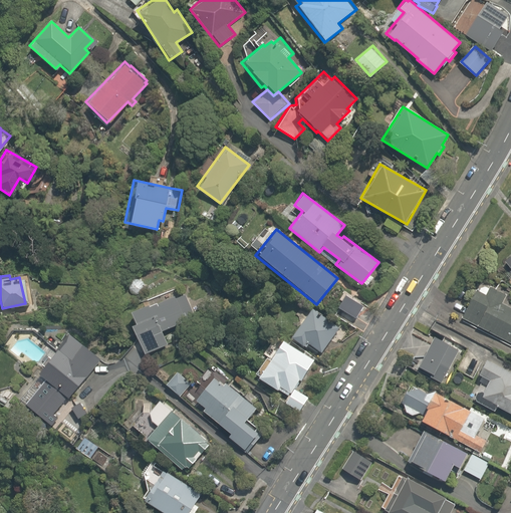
[(510,307),(502,303),(507,294),(482,282),(477,293),(474,291),(467,304),(471,306),(466,316),(480,324),(480,326),(510,341),(510,307)]
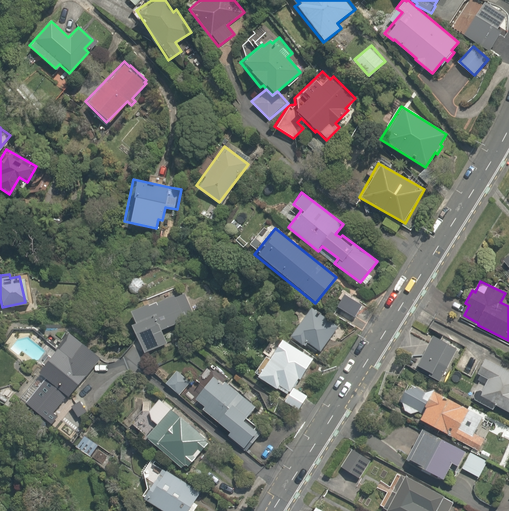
[(172,315),(190,308),(182,288),(178,290),(180,295),(173,297),(171,292),(164,295),(165,298),(145,306),(144,303),(125,311),(141,353),(166,343),(161,329),(175,323),(172,315)]
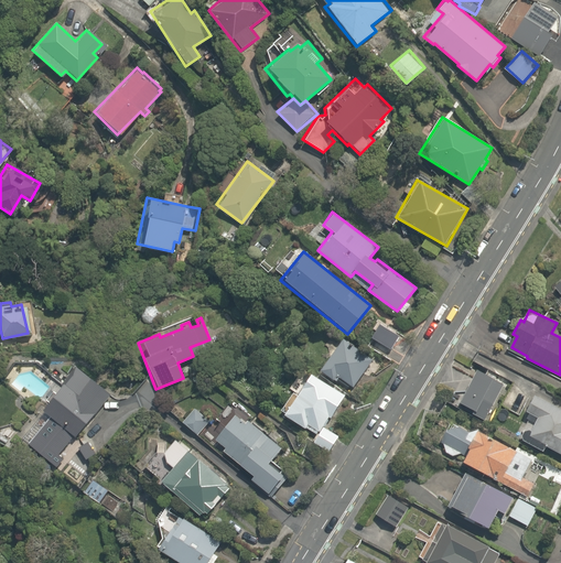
[(399,336),(377,322),(368,336),(390,350),(399,336)]
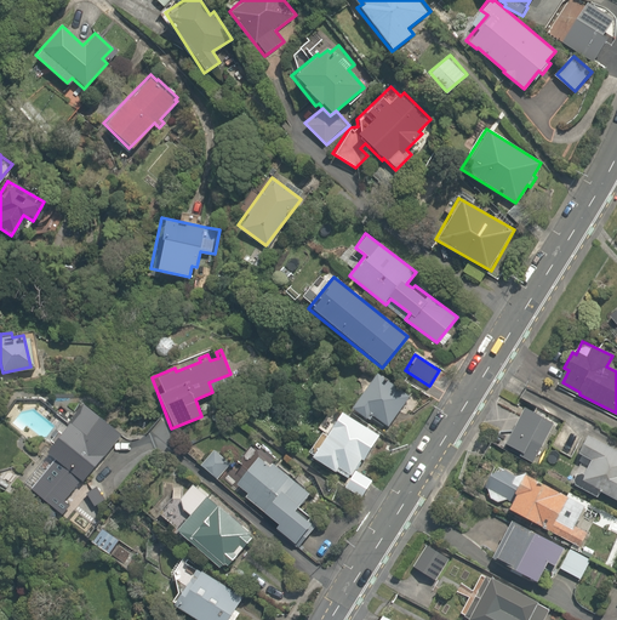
[(348,407),(369,421),(372,415),(388,427),(412,392),(376,367),(348,407)]
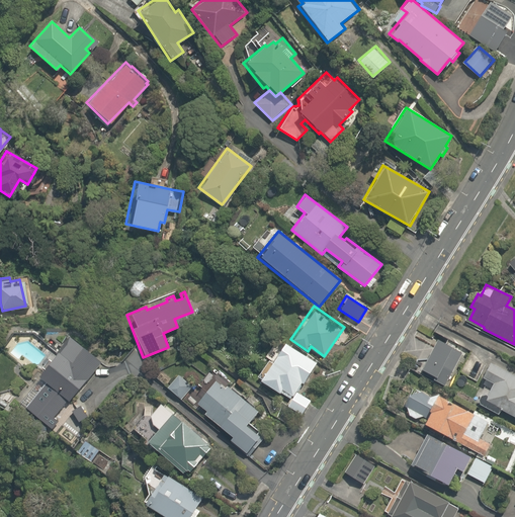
[(35,326),(30,333),(51,347),(56,341),(35,326)]
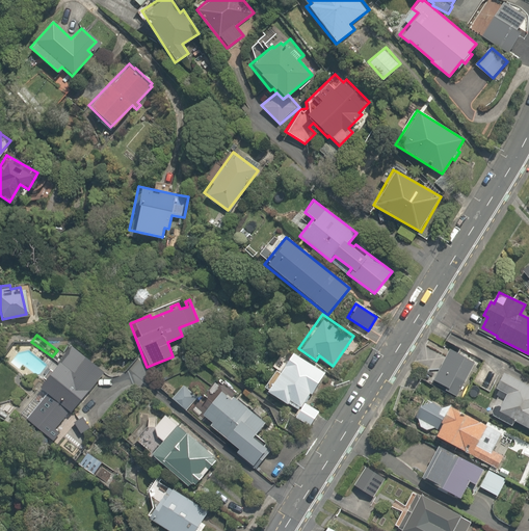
[(73,342),(29,396),(37,402),(25,418),(50,437),(53,440),(59,431),(57,429),(106,369),(73,342)]
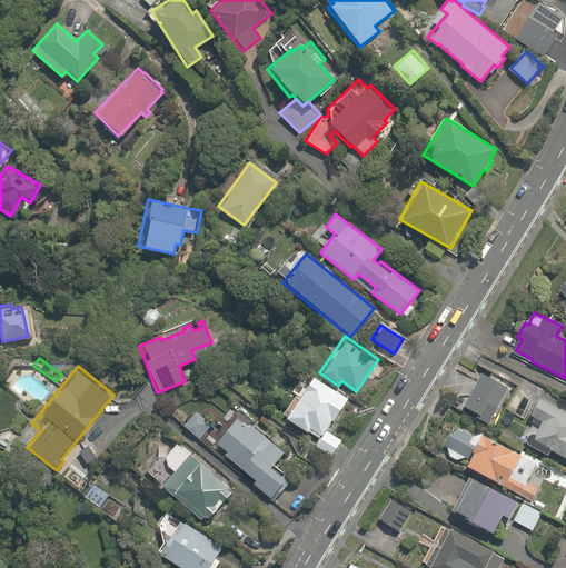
[(333,456),(343,439),(328,430),(339,412),(348,398),(308,374),(283,418),(305,431),(306,430),(311,432),(313,429),(319,432),(316,438),(313,444),(333,456)]
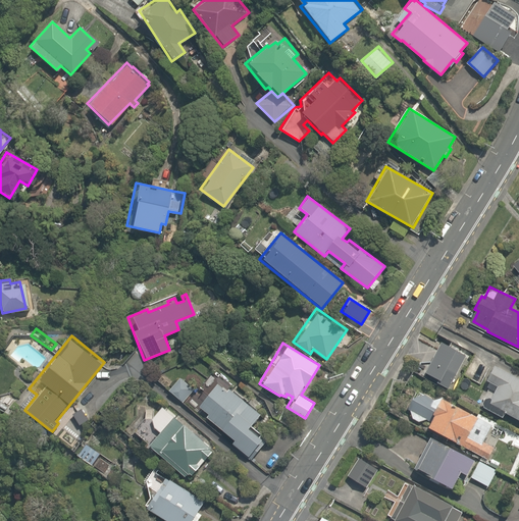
[(437,384),(450,388),(451,386),(455,387),(467,357),(434,345),(423,373),(439,379),(437,384)]
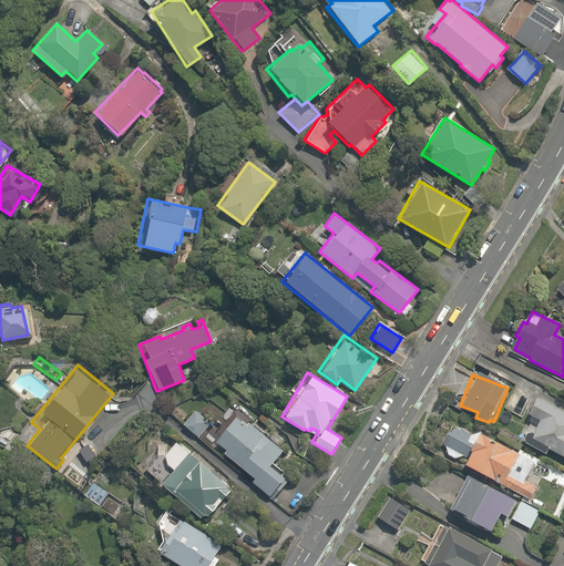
[(540,419),(530,436),(526,443),(545,454),(549,448),(563,454),(563,412),(533,395),(525,411),(540,419)]
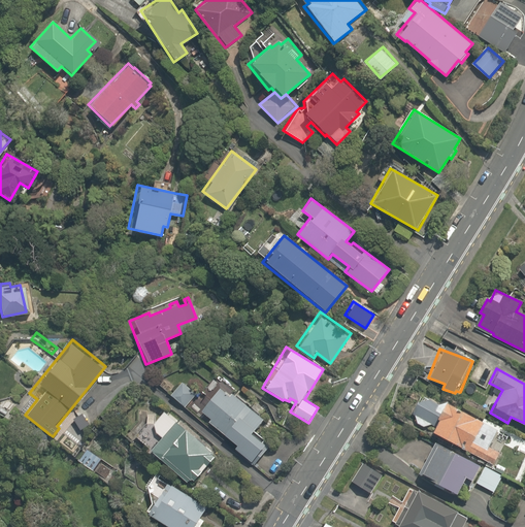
[(184,382),(173,395),(188,406),(198,394),(184,382)]
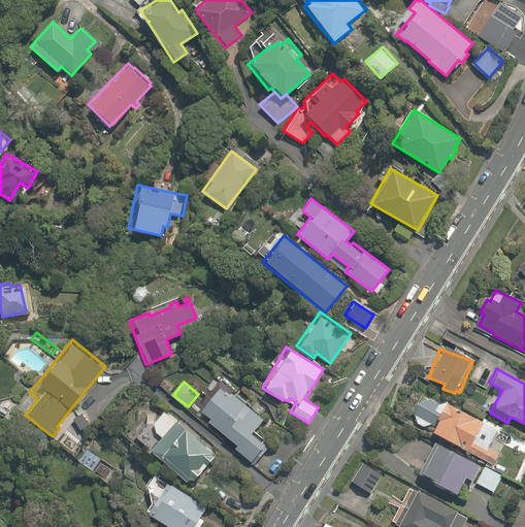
[(264,442),(267,439),(255,429),(262,419),(220,385),(205,402),(207,404),(201,410),(211,419),(207,424),(227,439),(228,438),(236,445),(233,448),(255,465),(269,447),(264,442)]
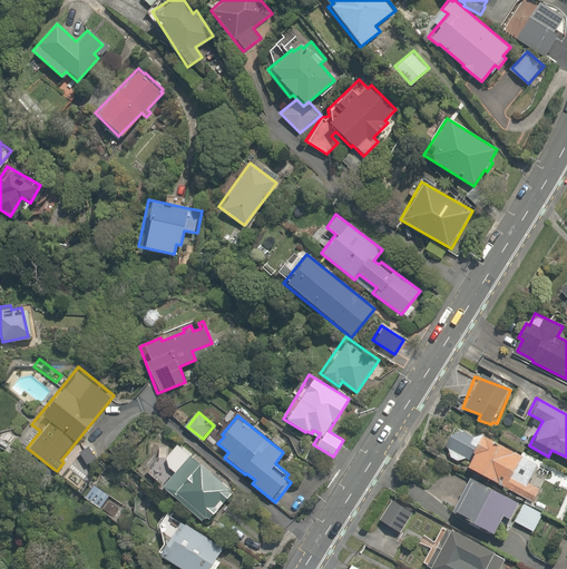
[(480,435),(456,424),(446,443),(448,445),(448,447),(449,447),(449,448),(449,449),(449,450),(450,451),(450,452),(451,453),(451,454),(452,455),(453,455),(453,457),(455,457),(455,458),(456,458),(457,458),(457,459),(458,459),(459,459),(460,459),(461,459),(462,460),(462,459),(463,459),(465,459),(466,459),(467,459),(468,459),(468,458),(469,458),(463,469),(534,501),(540,486),(529,481),(538,461),(500,444),(501,441),(481,432),(480,435)]
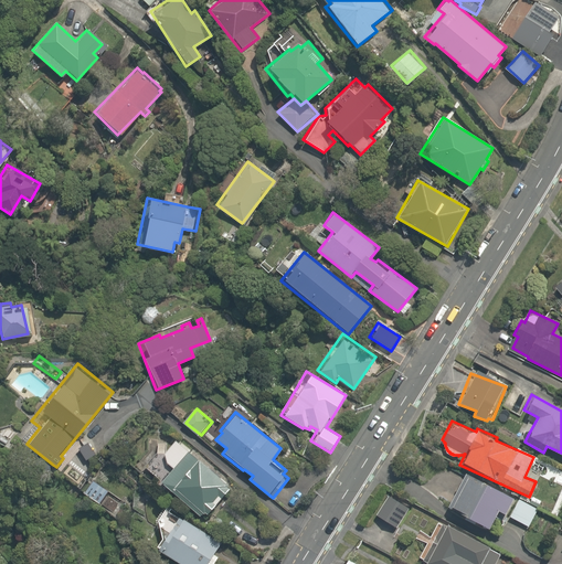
[(94,439),(78,448),(85,459),(101,450),(94,439)]
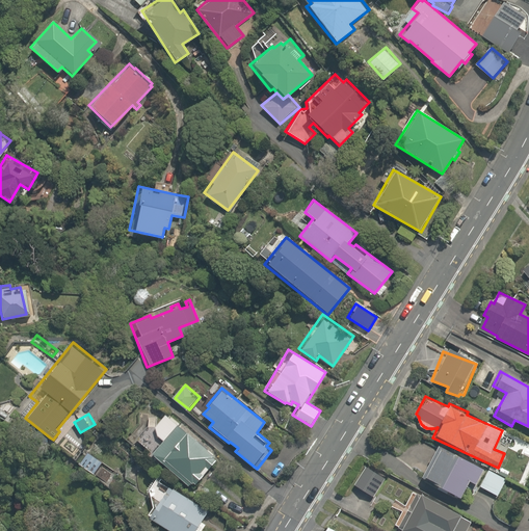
[(206,444),(204,447),(178,426),(153,456),(189,485),(192,482),(195,485),(204,474),(209,469),(217,457),(219,455),(206,444)]
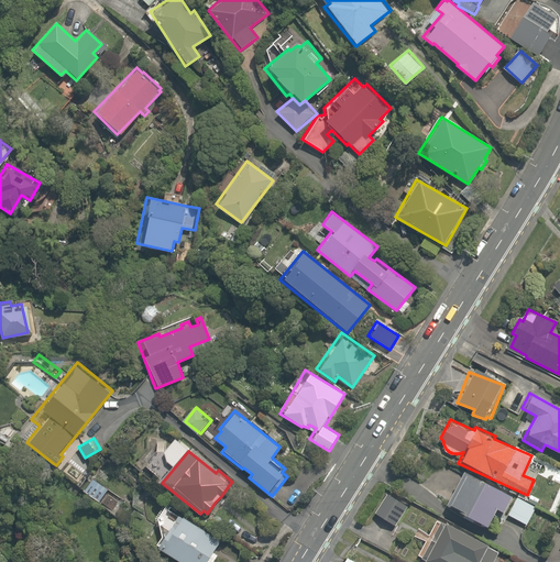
[(456,513),(484,526),(493,508),(501,511),(508,496),(461,473),(447,504),(457,509),(456,513)]
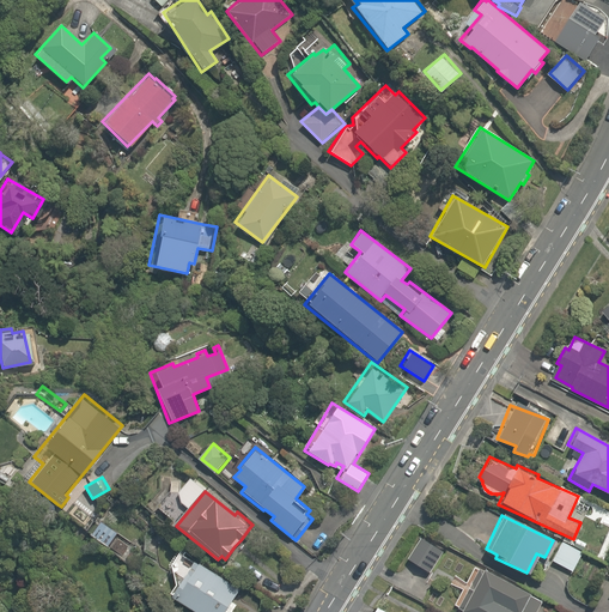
[(119,532),(101,521),(91,535),(109,546),(119,532)]
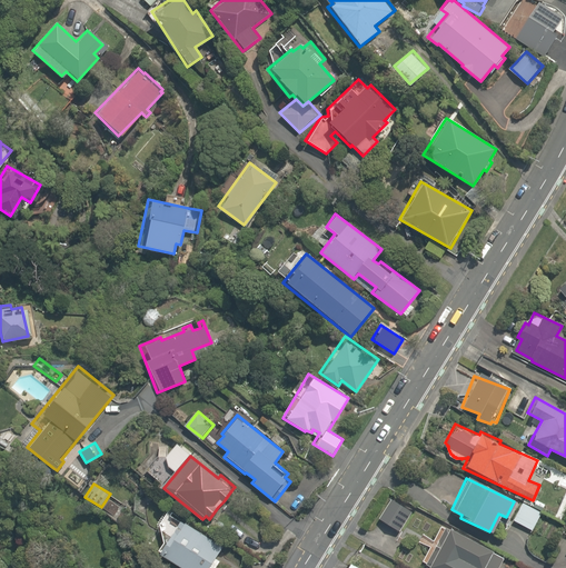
[(380,516),(387,520),(385,524),(400,534),(403,530),(414,514),(391,498),(380,516)]
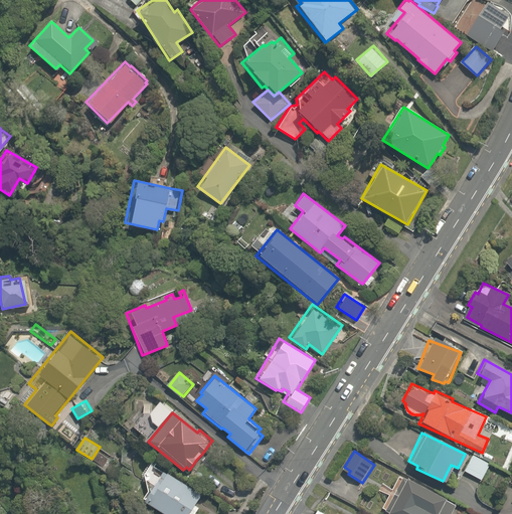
[(491,465),(474,454),(465,470),(482,480),(491,465)]
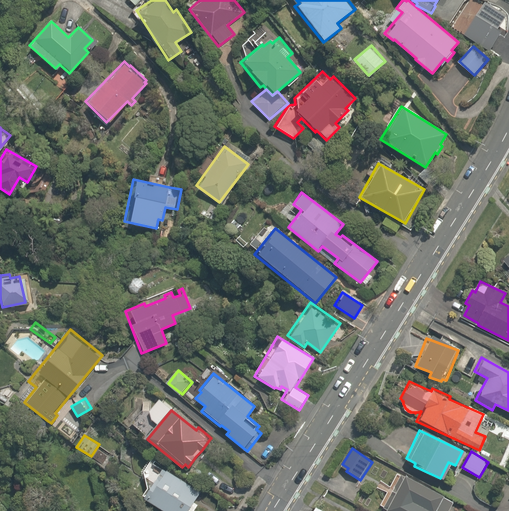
[(191,486),(192,484),(175,472),(173,475),(161,466),(139,496),(160,510),(185,510),(187,509),(189,510),(194,510),(200,504),(194,500),(200,492),(198,491),(191,486)]
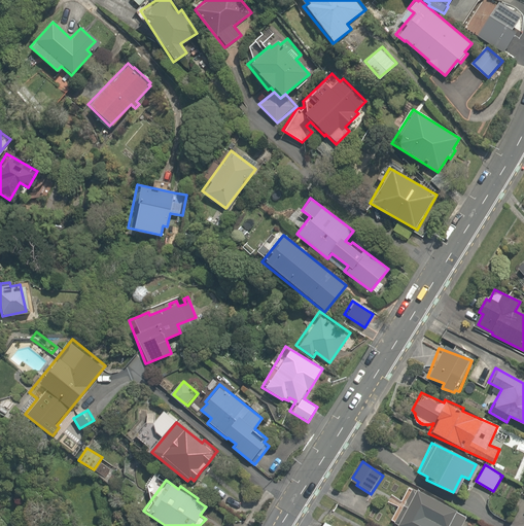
[(395,525),(462,525),(466,518),(414,491),(395,525)]
